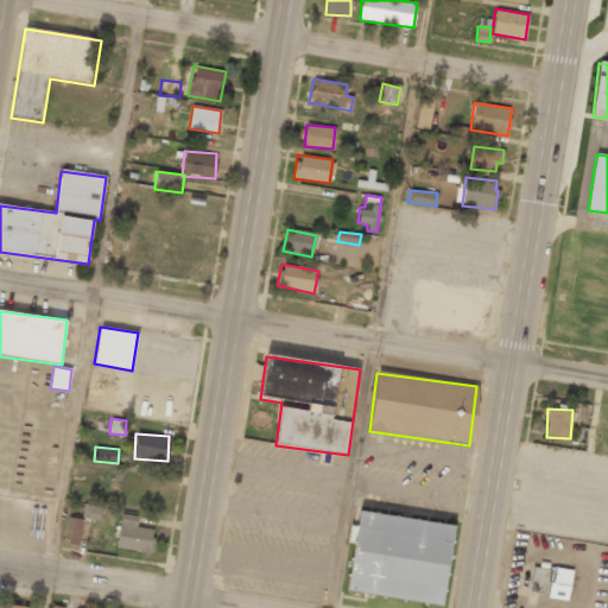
[(101,507),(84,504),(82,517),(100,520),(101,507)]
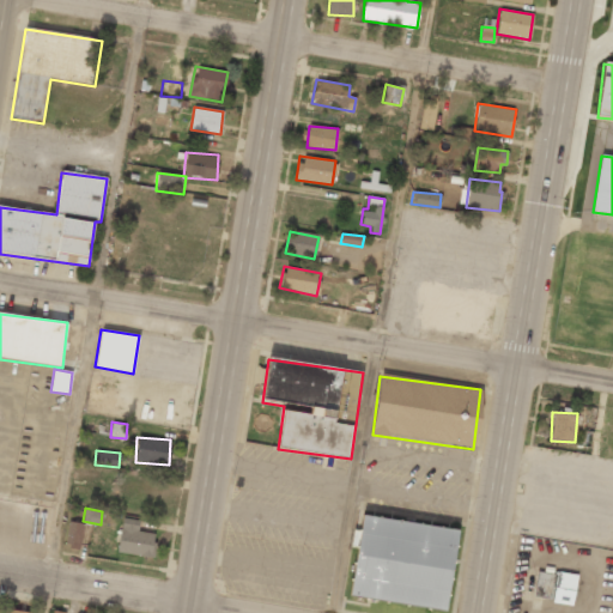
[(457,529),(362,517),(350,598),(447,611),(457,529)]
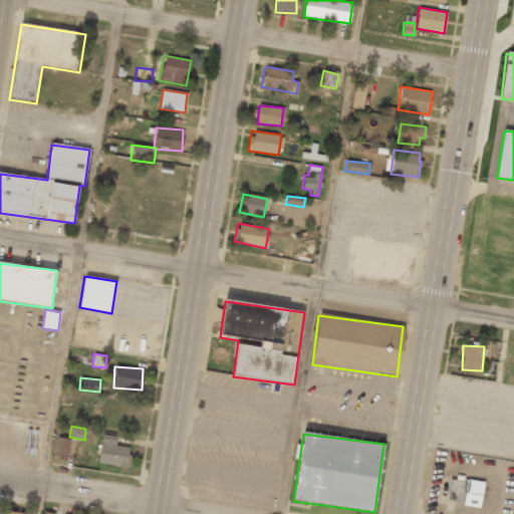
[(130,447),(115,446),(116,436),(101,435),(98,464),(127,467),(130,447)]
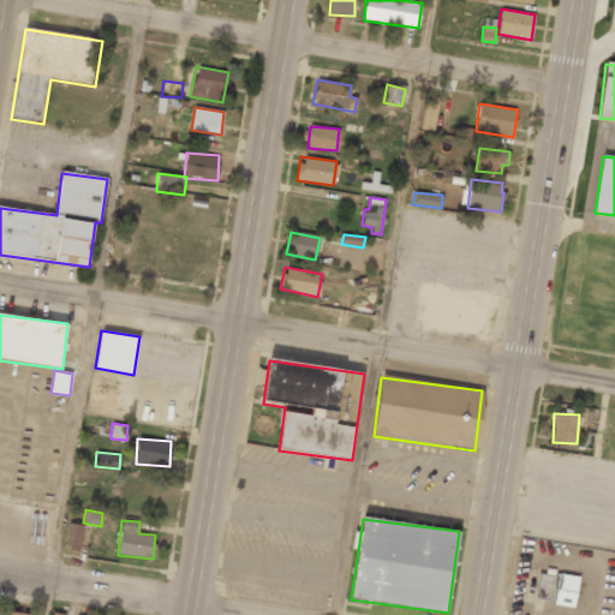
[(82,549),(82,524),(67,524),(66,549),(82,549)]
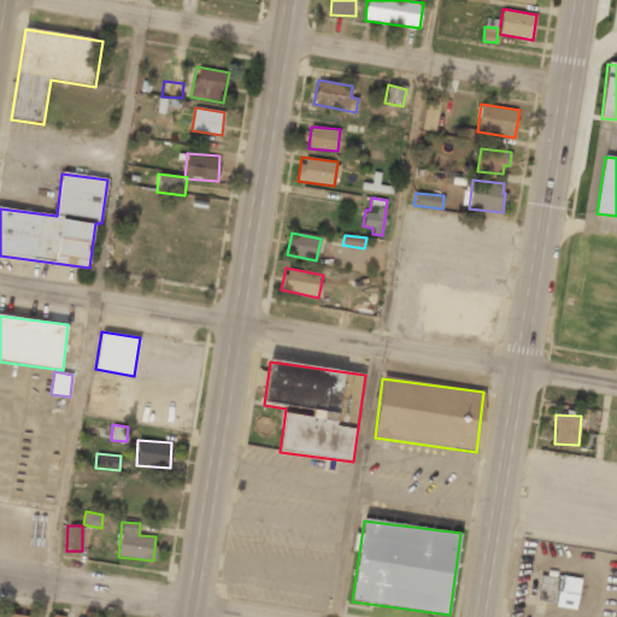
[(536,603),(577,607),(581,577),(540,573),(536,603)]
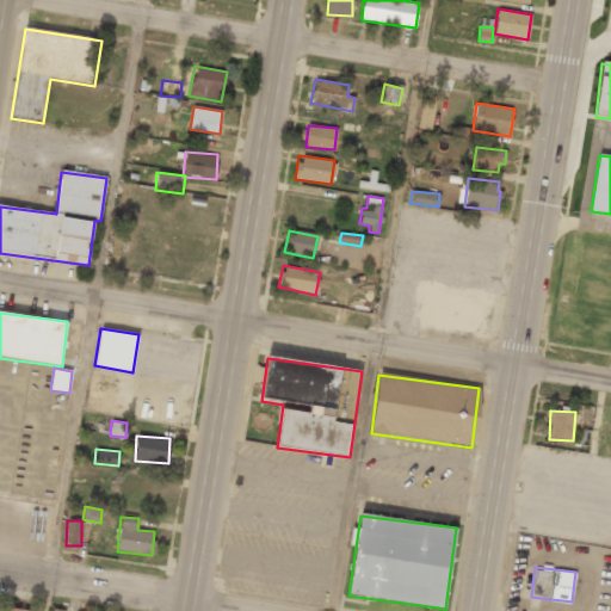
All buildings are outlined.
